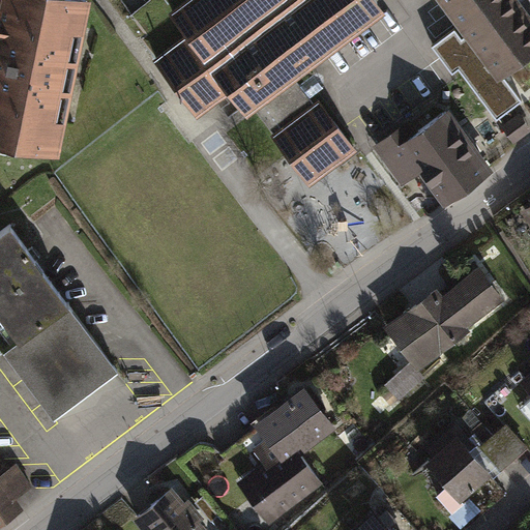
[(68,0),(0,0),(0,1),(0,143),(58,154),(88,3),(68,0)]
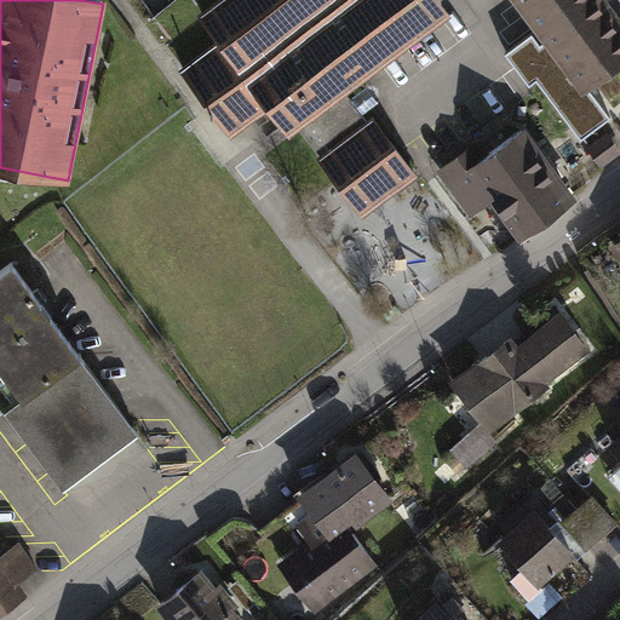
[(296,124),(361,212),(415,171),(375,118),(369,122),(361,112),(365,109),(356,97),(352,99),(343,87),(411,38),(384,1),(386,0),(223,0),(202,15),(223,42),(184,70),(230,132),(269,103),(288,130),(296,124)]
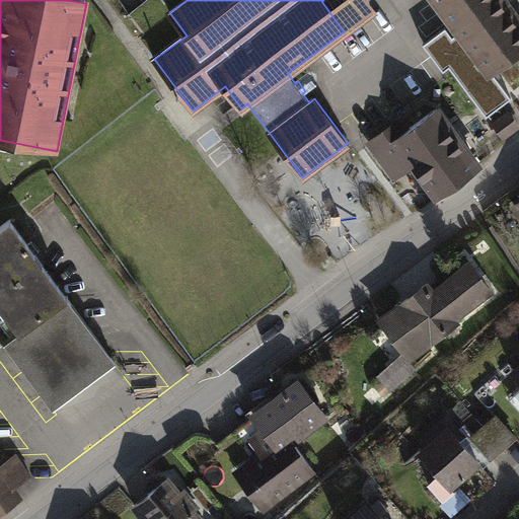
[(375,8),(368,0),(323,0),(321,1),(344,31),(375,8)]
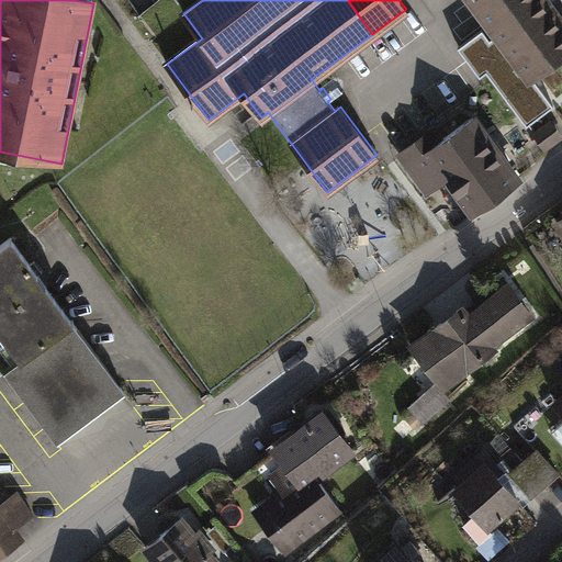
[(561,17),(549,0),(472,0),(497,33),(490,40),(481,29),(458,46),(480,75),(486,70),(527,124),(552,105),(531,77),(561,54),(561,17)]
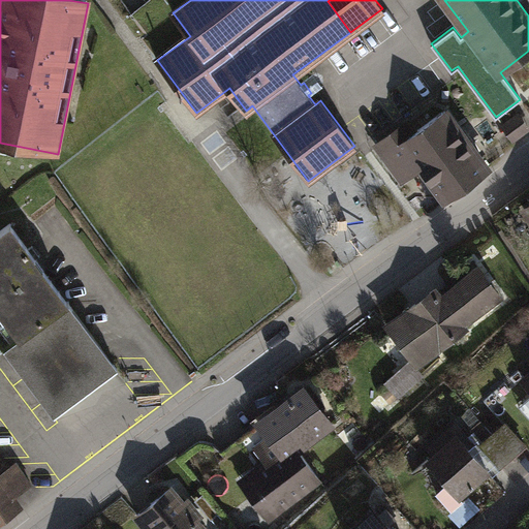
[(398,126),(376,142),(397,169),(409,160),(415,169),(422,165),(446,200),(488,170),(444,111),(406,137),(398,126)]
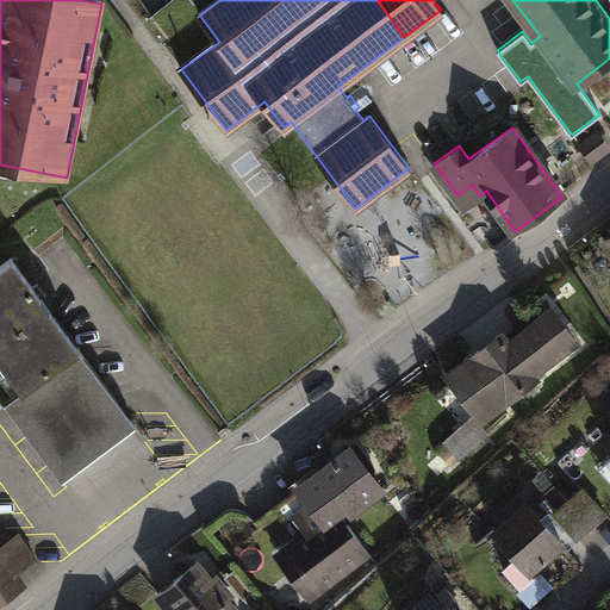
[(605,150),(595,135),(580,145),(592,161),(605,150)]
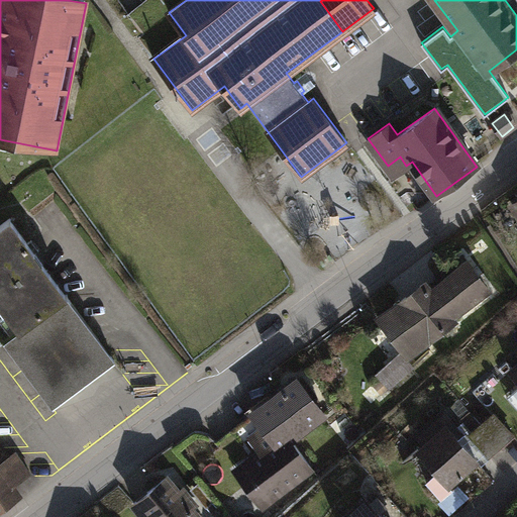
[(0,316),(6,312),(20,330),(67,295),(10,219),(0,225),(0,316)]
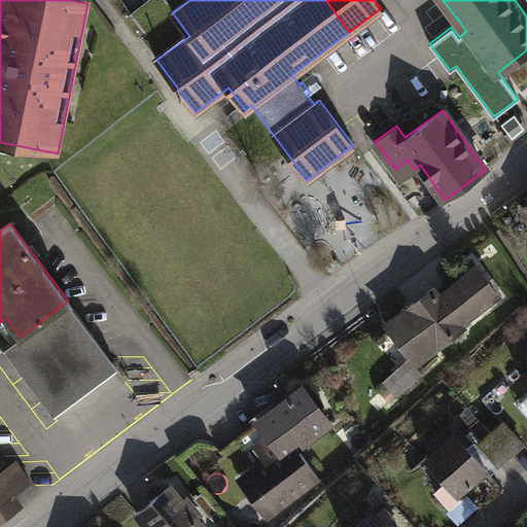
[(433,287),(387,323),(406,347),(409,345),(421,360),(455,334),(452,329),(497,295),(477,268),(440,295),(433,287)]
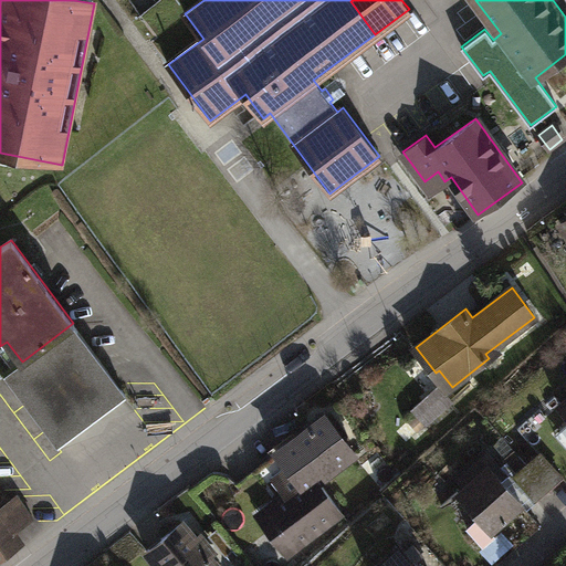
[(4,375),(58,447),(127,395),(73,323),(22,362),(4,375)]
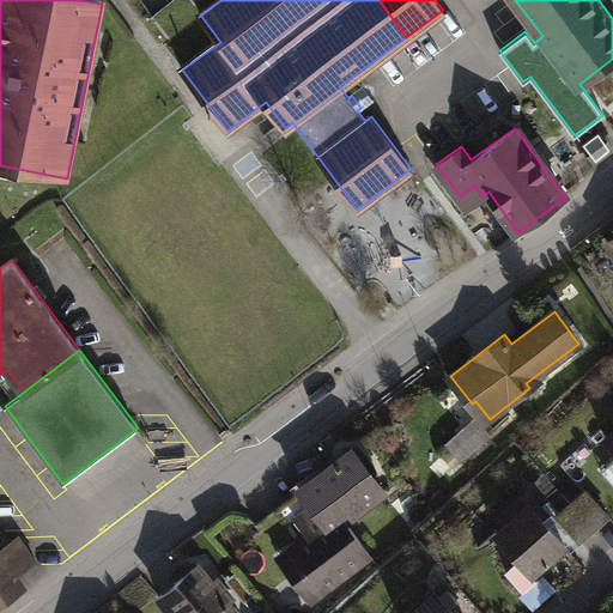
[(353,449),(299,490),(305,497),(331,530),(345,520),(384,491),(353,449)]
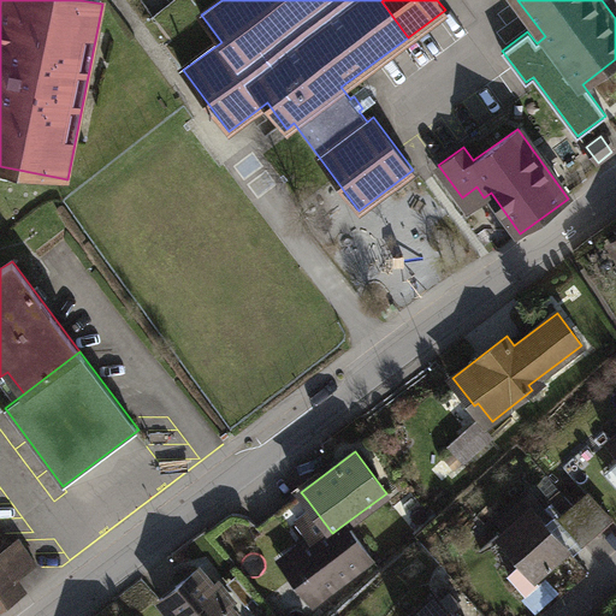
[(586,493),(560,516),(584,544),(610,520),(586,493)]
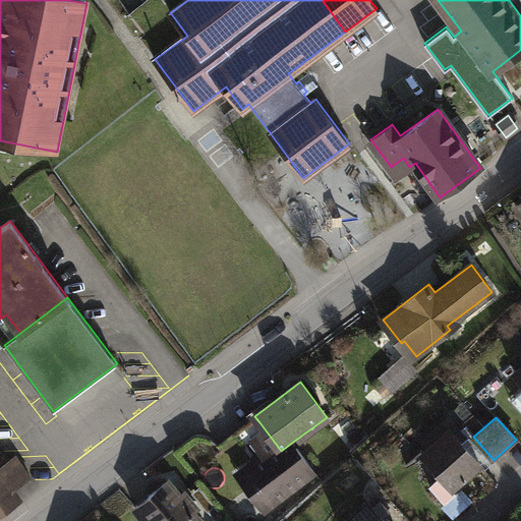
[(314,470),(293,442),(281,451),(259,422),(249,429),(252,433),(224,456),(243,481),(248,477),(270,505),(314,470)]
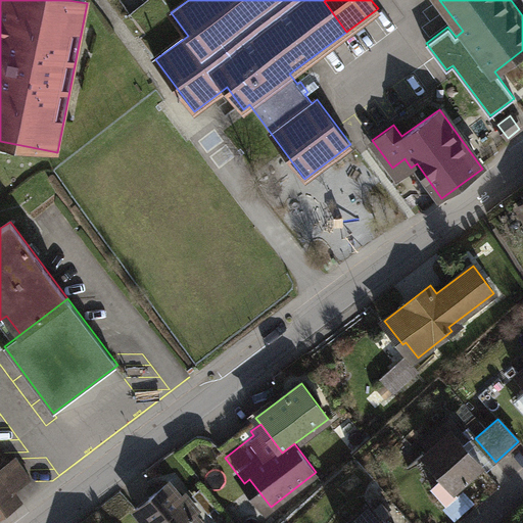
[(449,431),(422,456),(454,491),(481,467),(449,431)]
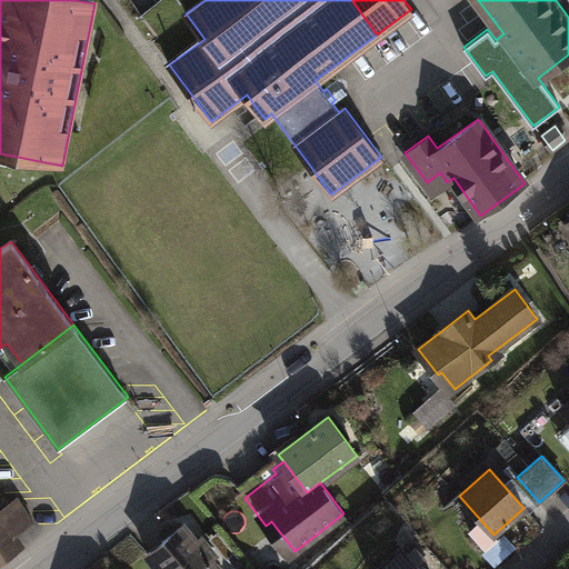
[(31,518),(17,498),(0,509),(0,558),(19,545),(10,532),(31,518)]
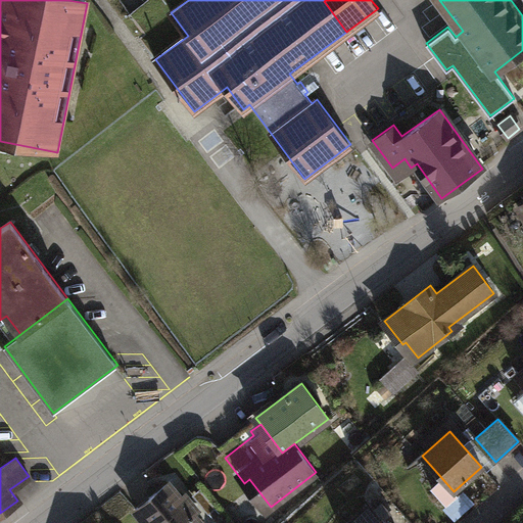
[(200,522),(169,482),(136,509),(147,522),(200,522)]
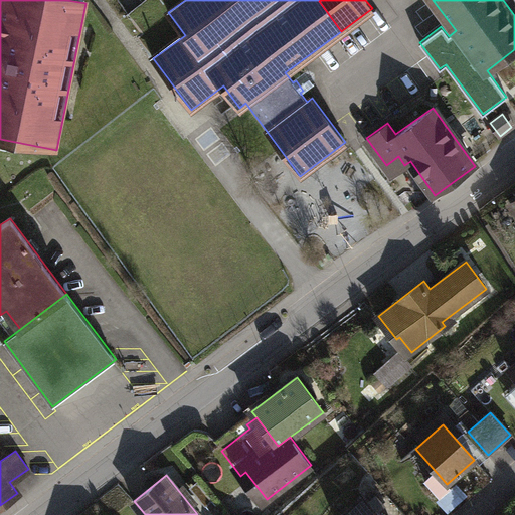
[(380,514),(361,495),(339,514),(380,514)]
